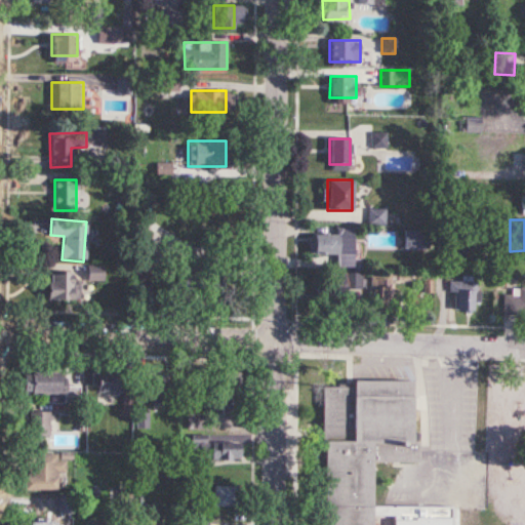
[(336,233),(310,233),(310,254),(335,254),(335,267),(353,267),(353,228),(336,228),(336,233)]
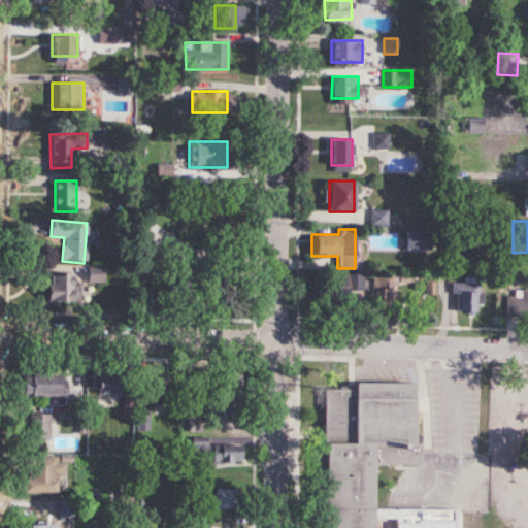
[(46,301),(71,301),(71,272),(46,272),(46,301)]
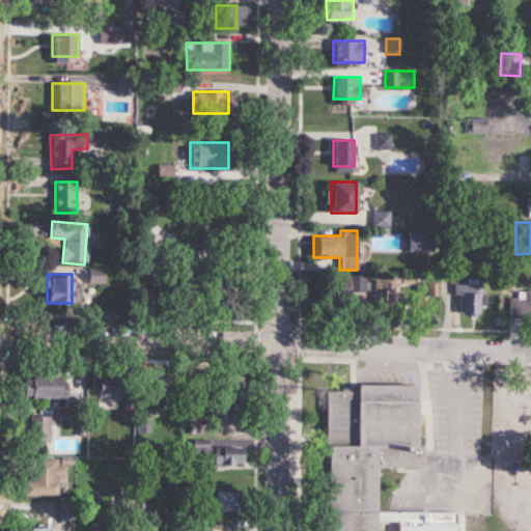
[(333,296),(367,296),(367,275),(333,275),(333,296)]
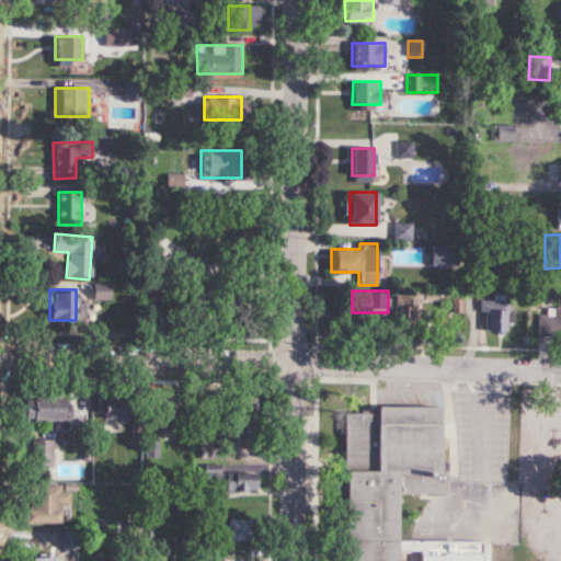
[(399,316),(422,316),(422,292),(399,292),(399,316)]
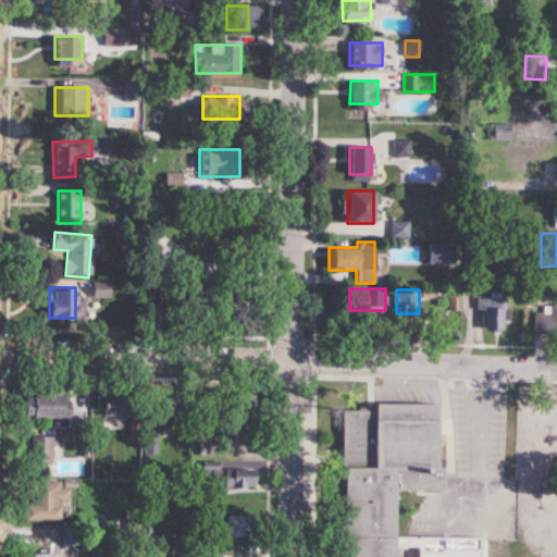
[(504,299),(477,299),(477,310),(482,310),(482,331),(504,331),(504,299)]
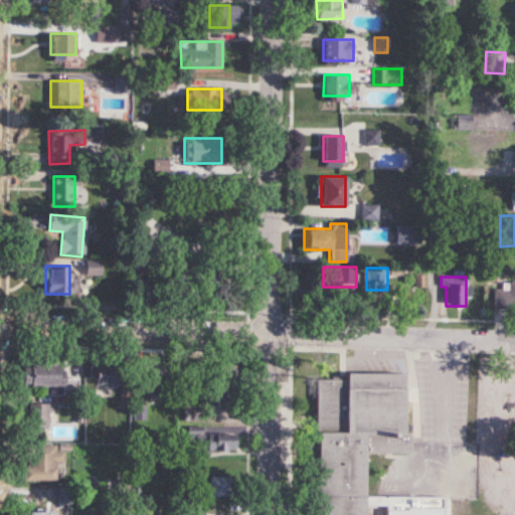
[(494,289),(494,310),(514,310),(514,282),(503,282),(503,289),(494,289)]
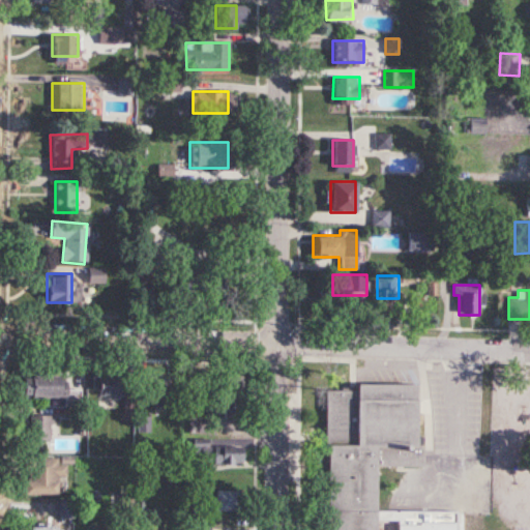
[(21,375),(21,398),(65,399),(65,376),(21,375)]
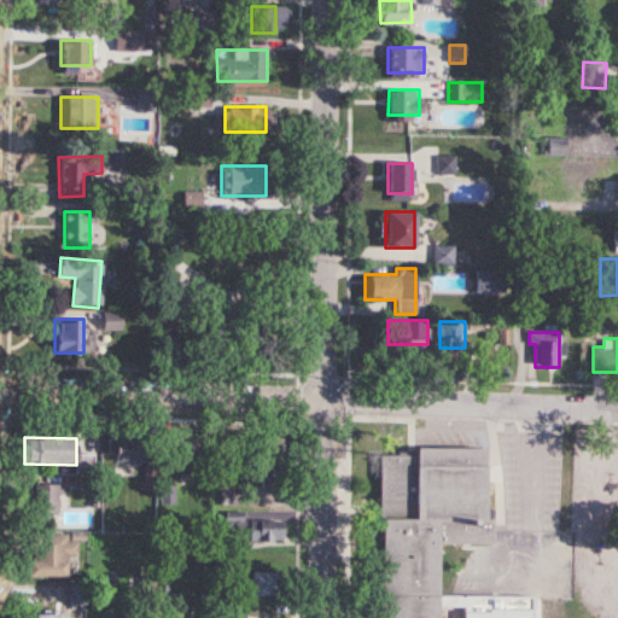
[(110,462),(149,462),(149,438),(110,438),(110,462)]
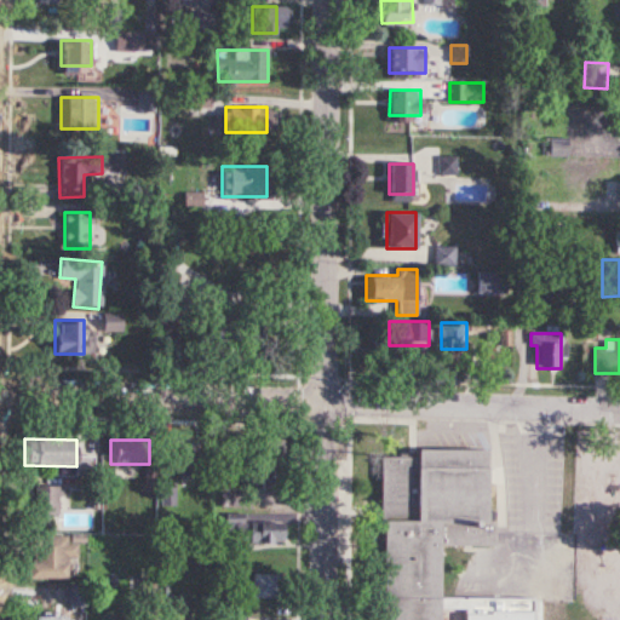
[(196,476),(196,440),(179,440),(179,476),(196,476)]
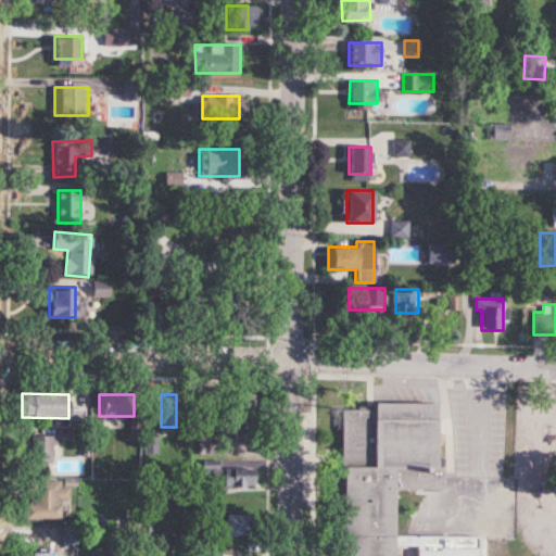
[(230,394),(230,427),(256,427),(256,394),(230,394)]
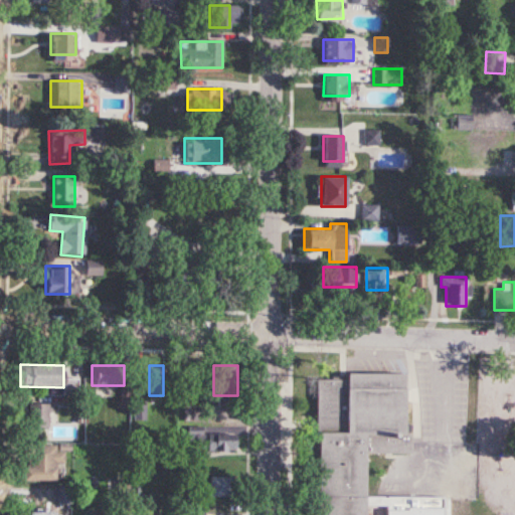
[(314,514),(363,514),(365,453),(411,454),(411,434),(403,434),(404,373),(344,372),(344,378),(317,377),(314,514)]
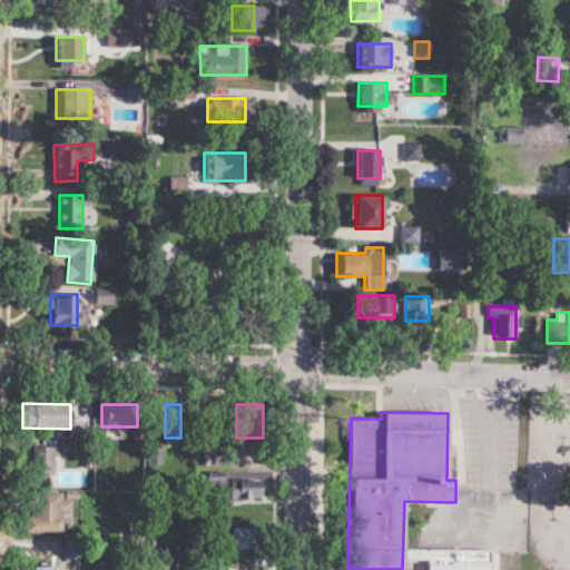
[(52,473),(52,446),(27,446),(27,473),(52,473)]
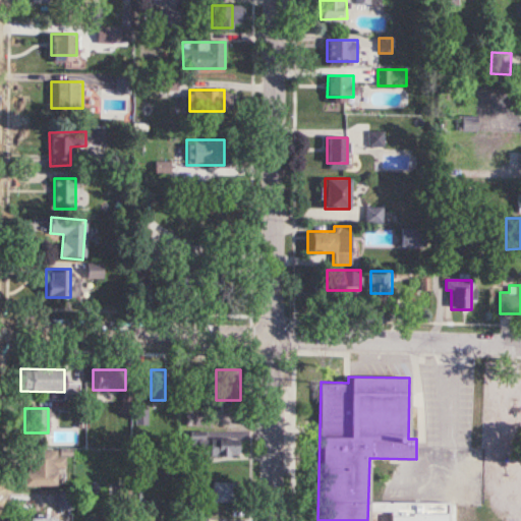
[(136,409),(136,425),(147,425),(147,409),(136,409)]
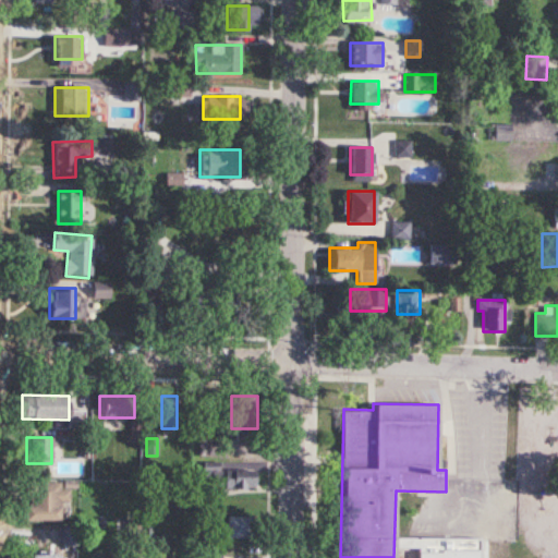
[(205,456),(225,456),(225,445),(205,445),(205,456)]
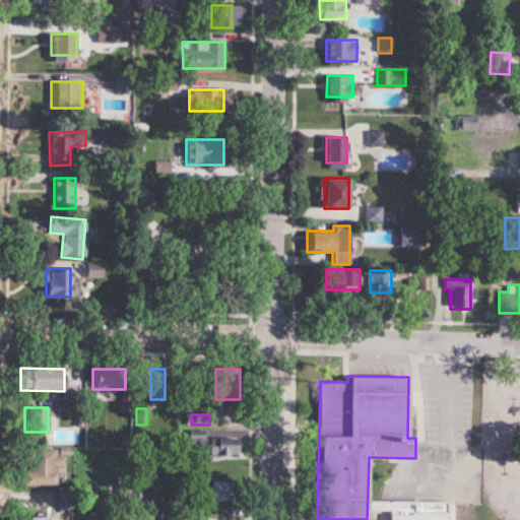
[(205,438),(205,430),(189,431),(189,444),(196,444),(197,455),(237,454),(237,438),(205,438)]
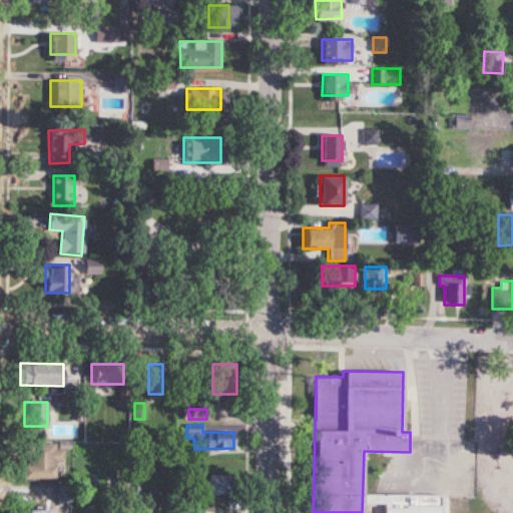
[(22,479),(55,479),(55,463),(64,463),(64,444),(22,444),(22,479)]
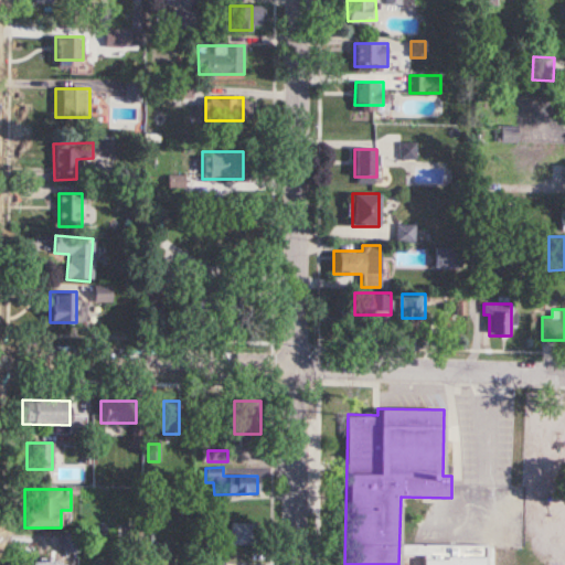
[(227,523),(227,546),(248,546),(248,523),(227,523)]
